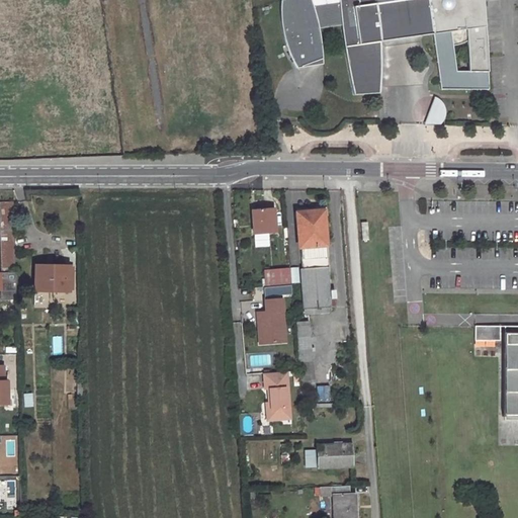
[(340,24),(338,2),(334,3),(333,0),(331,0),(314,2),(315,6),(312,6),(311,1),(280,1),(279,16),(281,30),(283,40),(286,51),(290,60),(295,69),(322,60),(320,39),(317,27),(340,24)]
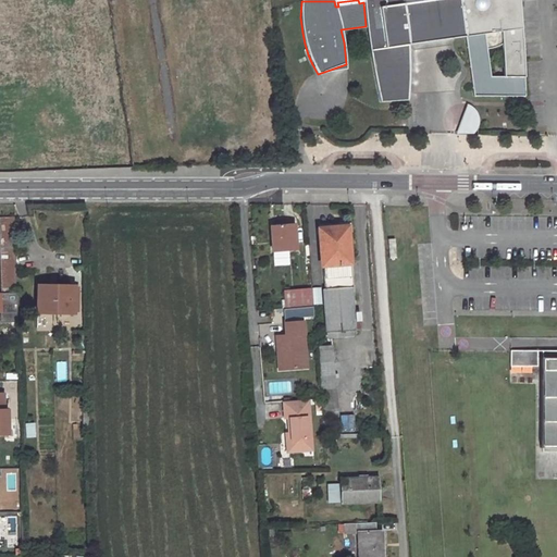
[(346,71),(346,64),(318,74),(346,71)]
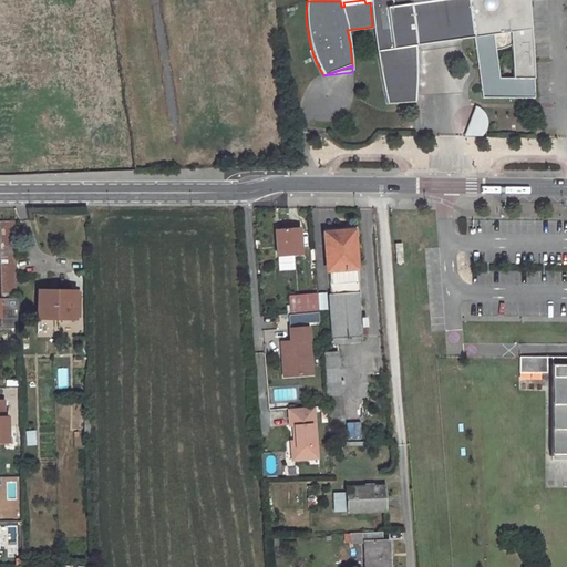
[(485,136),(486,109),(471,109),(470,135),(485,136)]
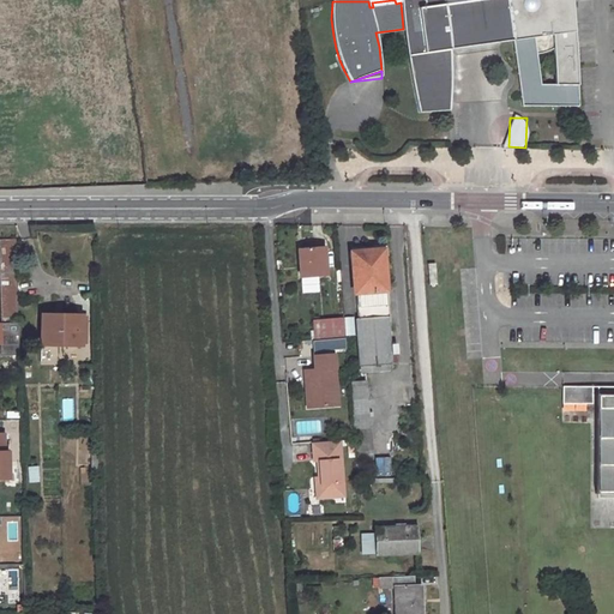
[(16,240),(0,240),(0,321),(18,320),(16,240)]
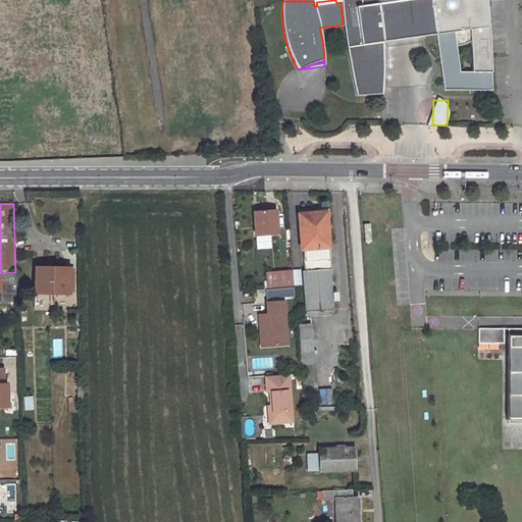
[(274,208),(253,209),(255,236),(276,233),(274,208)]
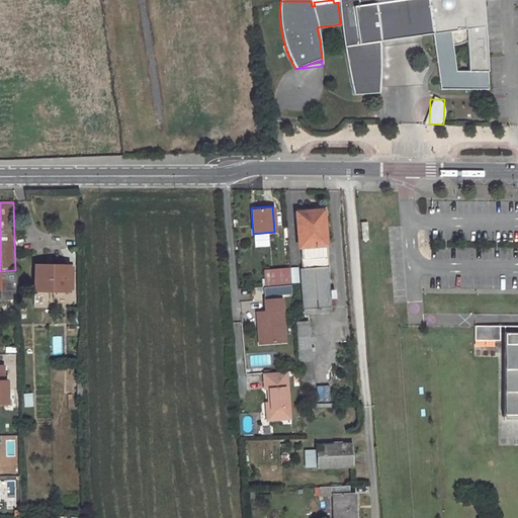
[(315,211),(295,212),(296,229),(298,229),(301,269),(299,269),(303,310),(331,308),(324,217),(316,217),(315,211)]
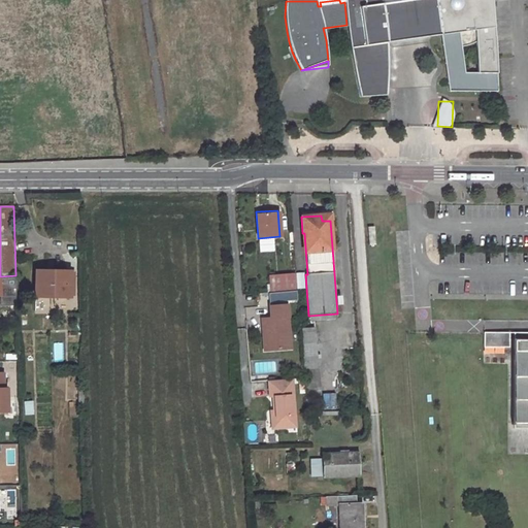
[(36,271),(36,297),(69,297),(69,272),(36,271)]
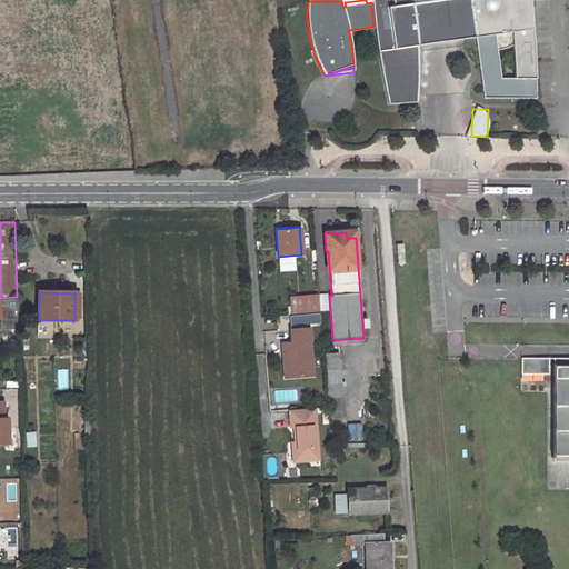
[(318,295),(303,297),(306,315),(320,313),(318,295)]
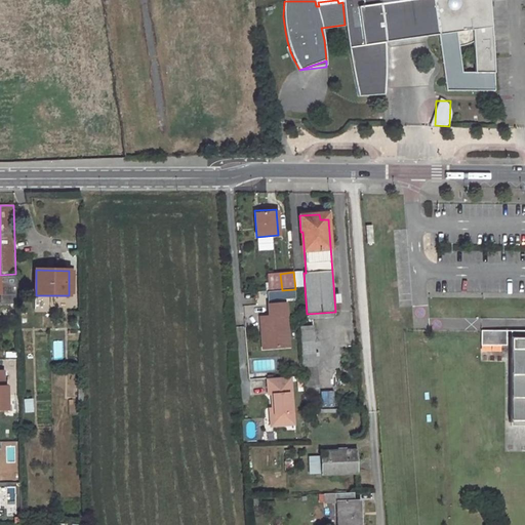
[(280,274),(267,275),(269,290),(282,290),(280,274)]
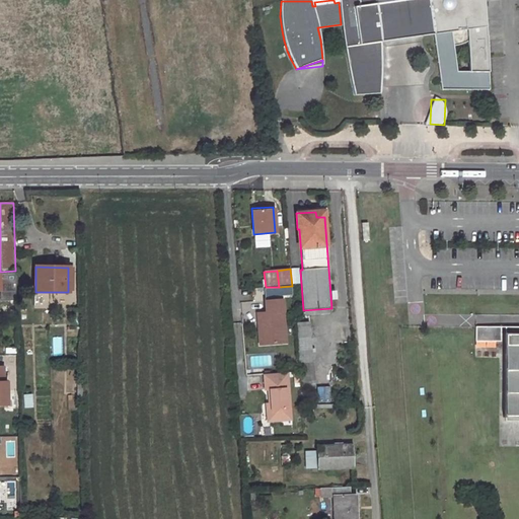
[(0,295),(0,300),(10,300),(10,304),(15,303),(15,274),(0,274),(0,295)]
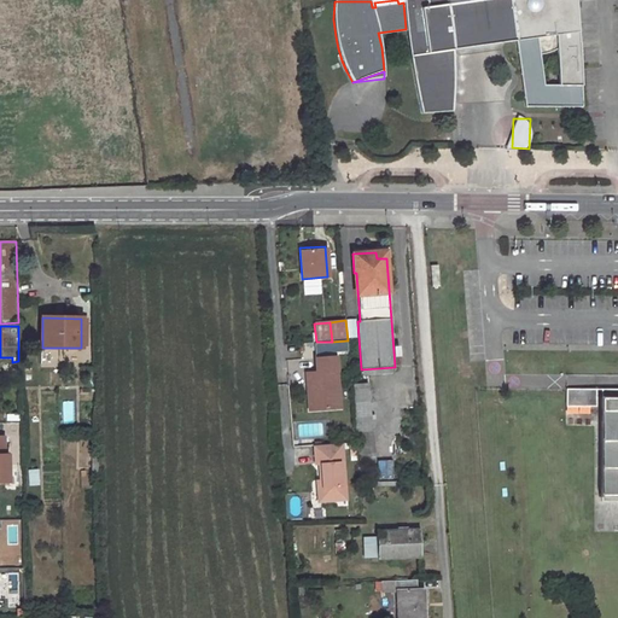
[(336,356),(315,357),(316,371),(307,372),(307,386),(313,386),(315,409),(340,407),(336,356)]
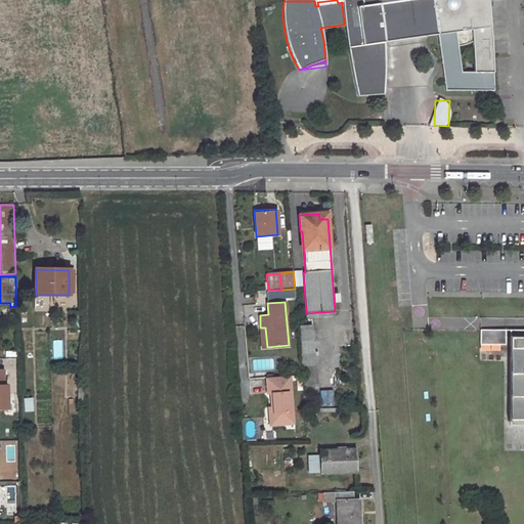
[(311,324),(299,325),(301,354),(314,353),(311,324)]
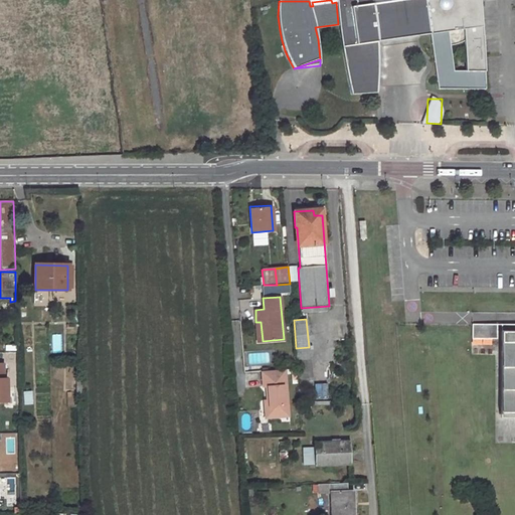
[(472,327),(472,338),(486,338),(497,337),(497,327),(472,327)]
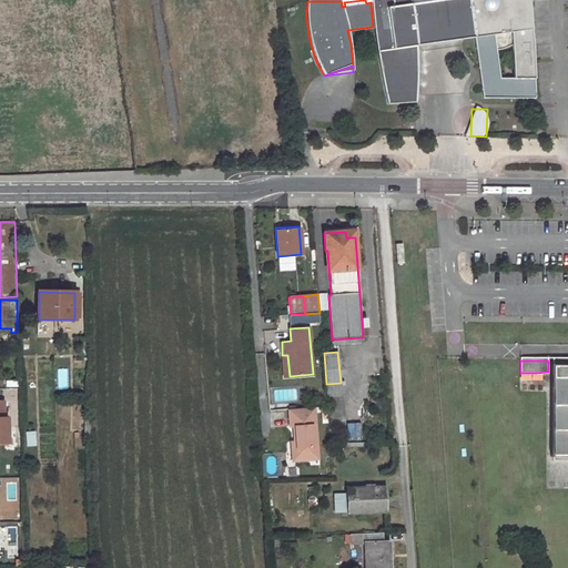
[(567,361),(554,361),(554,368),(553,368),(553,460),(567,459),(567,361)]
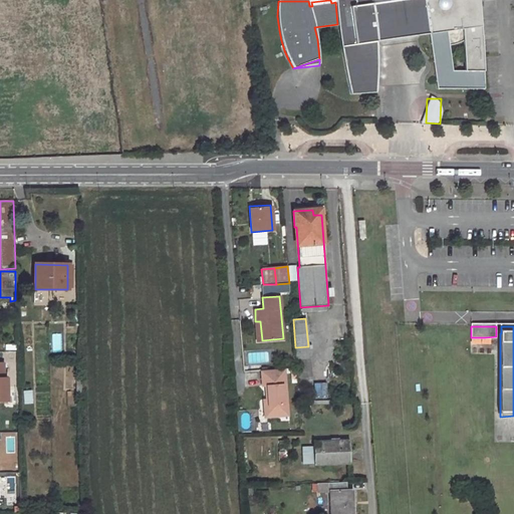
[(61,351),(61,333),(52,333),(52,351),(61,351)]
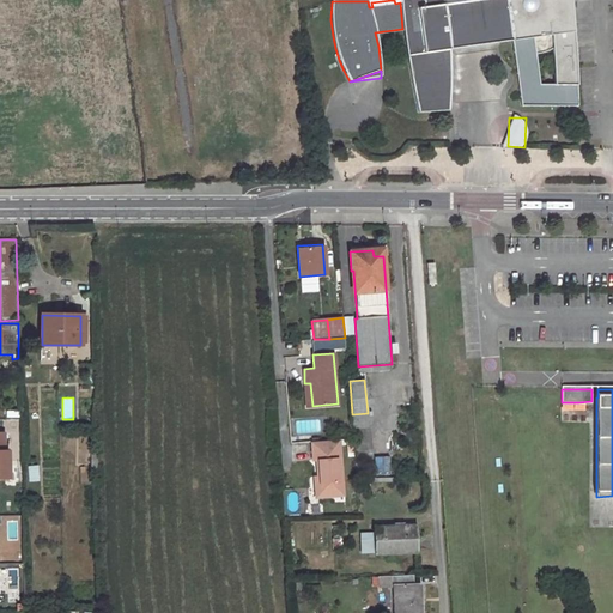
[(368,413),(352,414),(356,454),(371,453),(368,413)]
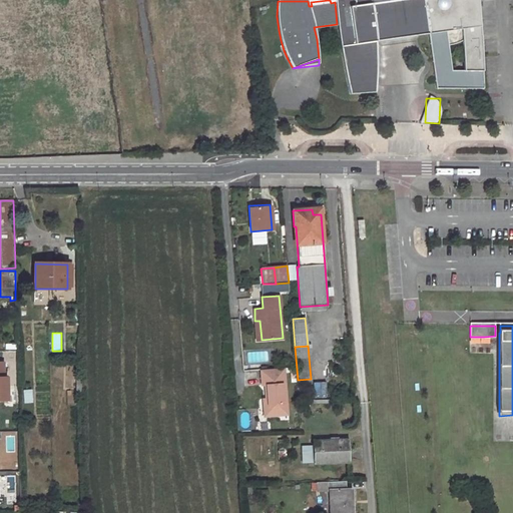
[(269,363),(269,352),(248,352),(248,362),(269,363)]
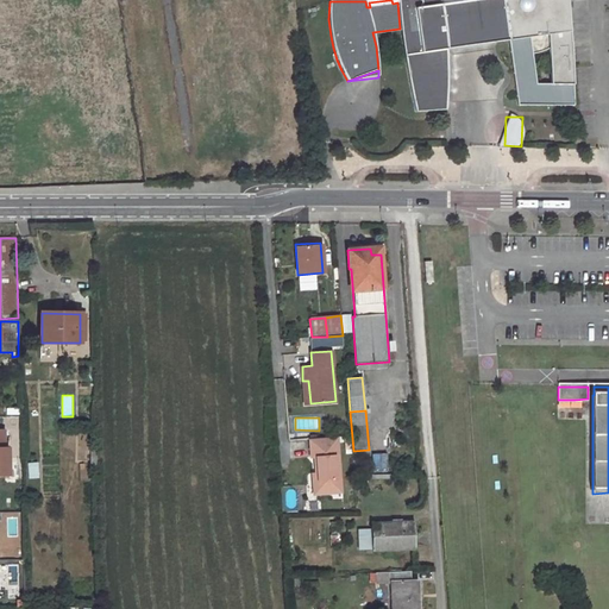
[(336,437),(309,438),(309,456),(314,456),(315,476),(316,493),(340,491),(336,437)]
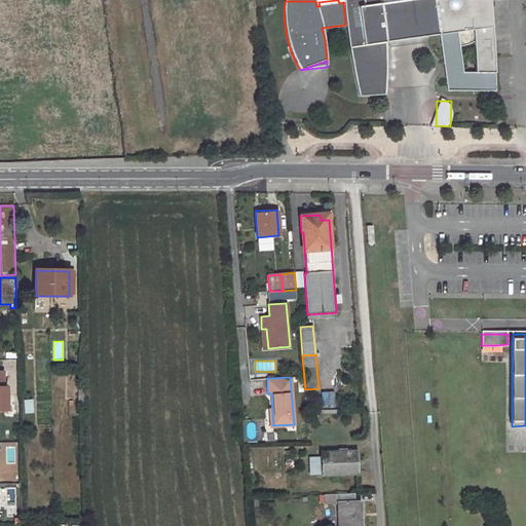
[(321,391),(322,412),(336,411),(334,391),(321,391)]
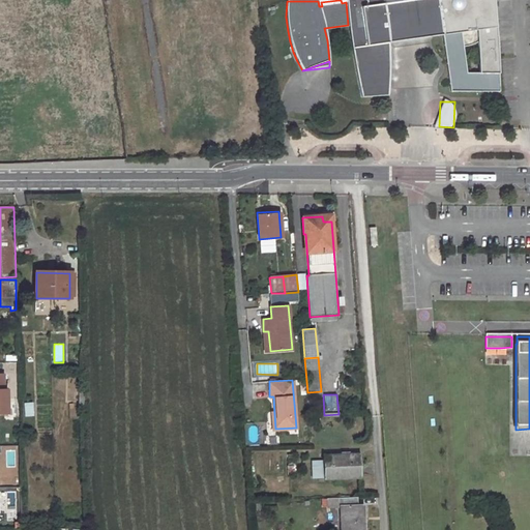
[(359,455),(324,458),(325,479),(360,477),(359,455)]
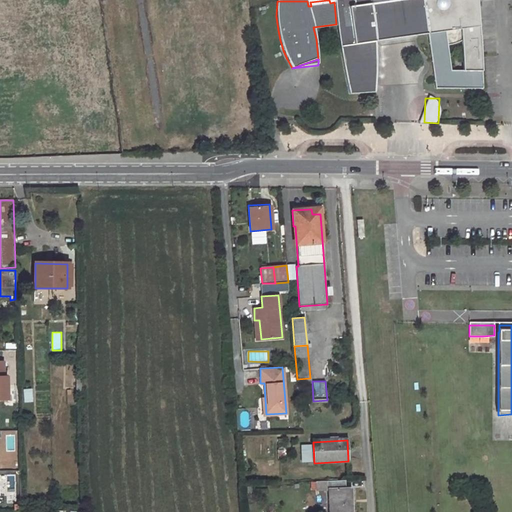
[(301,444),(301,462),(312,462),(312,444),(301,444)]
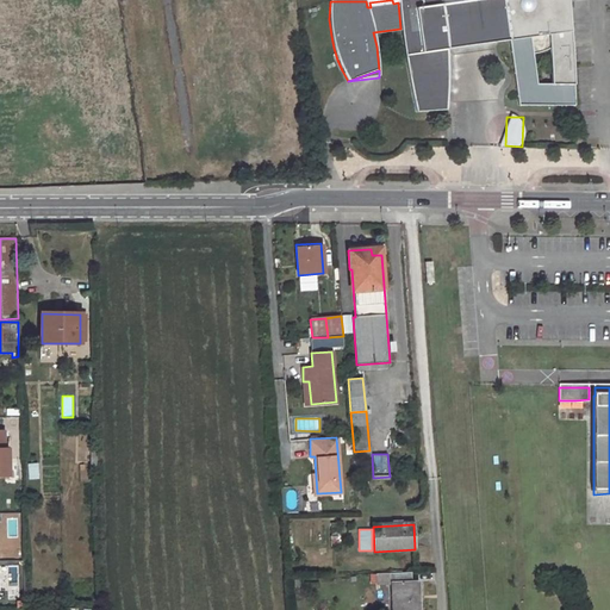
[(411,573),(377,574),(377,583),(377,585),(392,584),(393,609),(417,609),(417,583),(411,583),(411,573)]
